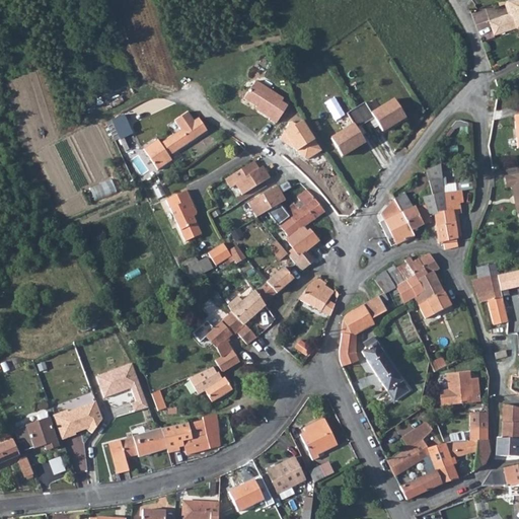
[(489,21),(494,35),(510,29),(508,21),(513,19),(516,27),(518,25),(518,0),(510,0),(515,12),(510,13),(489,21)]
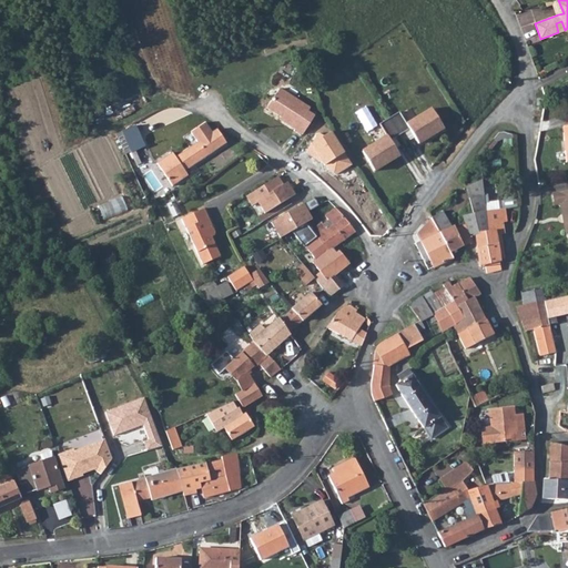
[(548,6),(554,3),(558,14),(564,13),(558,0),(549,0),(546,1),(548,6)]
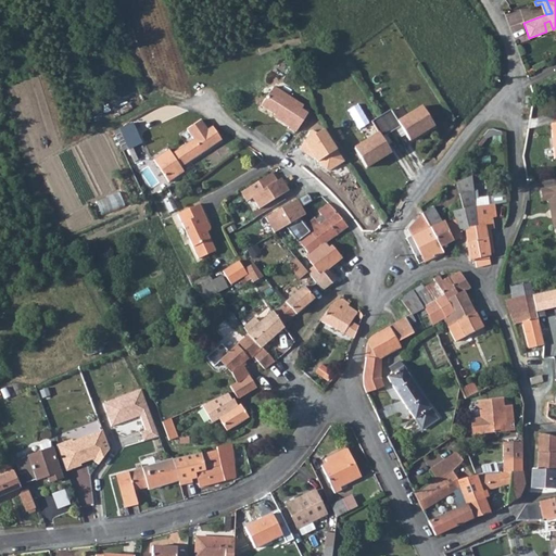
[(270,90),(261,105),(264,108),(269,105),(282,100),(288,114),(276,119),(294,131),(297,129),(306,115),(305,113),(301,110),(301,109),(302,106),(276,89),(273,87),(270,90)]
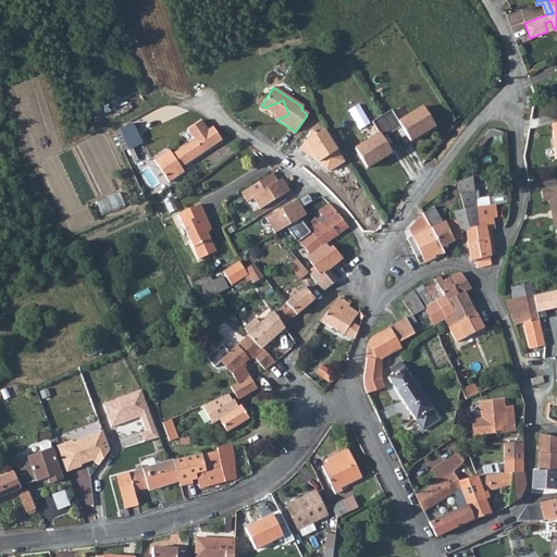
[(270,106),(264,108),(274,115),(273,116),(273,118),(276,120),(288,114),(283,100),(270,106)]
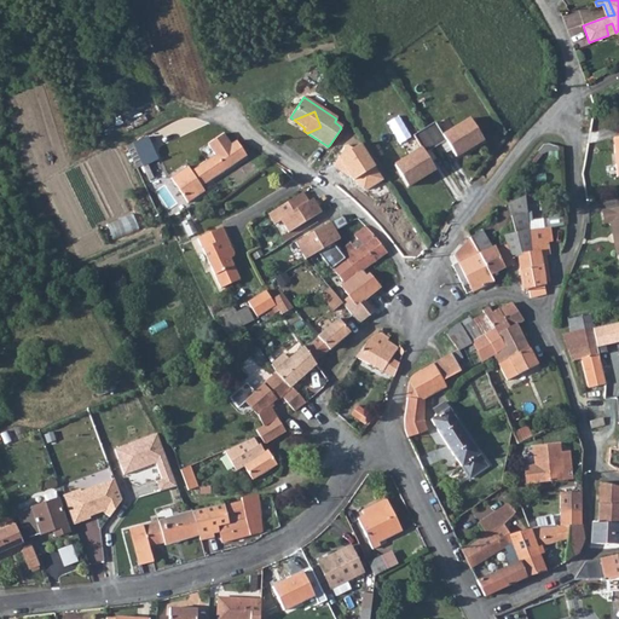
[(485,143),(472,122),(445,139),(437,125),(426,132),(438,150),(447,144),(457,160),(485,143)]
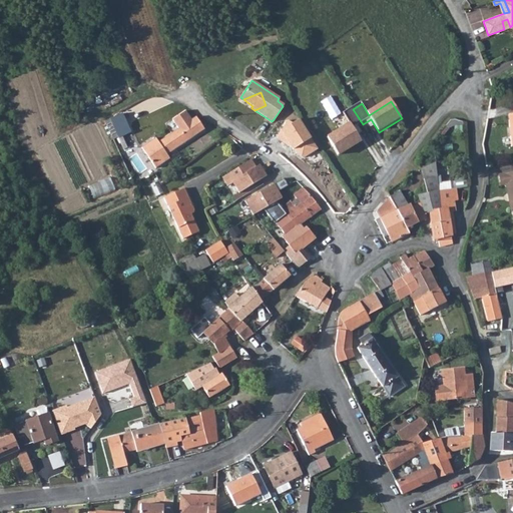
[(329,139),(340,156),(363,142),(354,129),(363,124),(353,109),(345,114),(352,125),(329,139)]
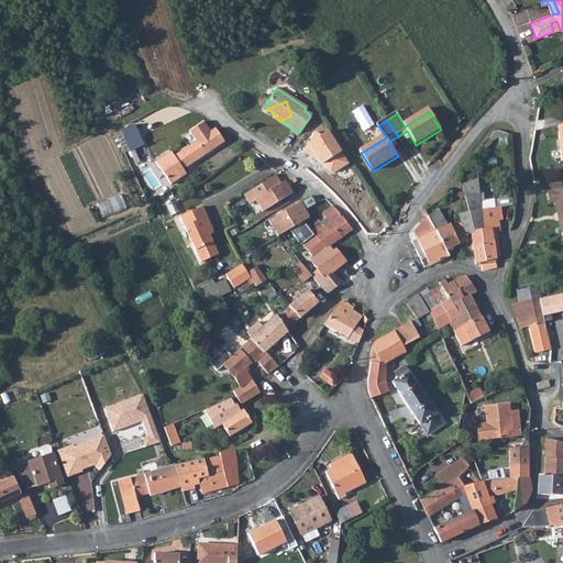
[(132,123),(118,130),(128,151),(142,144),(132,123)]
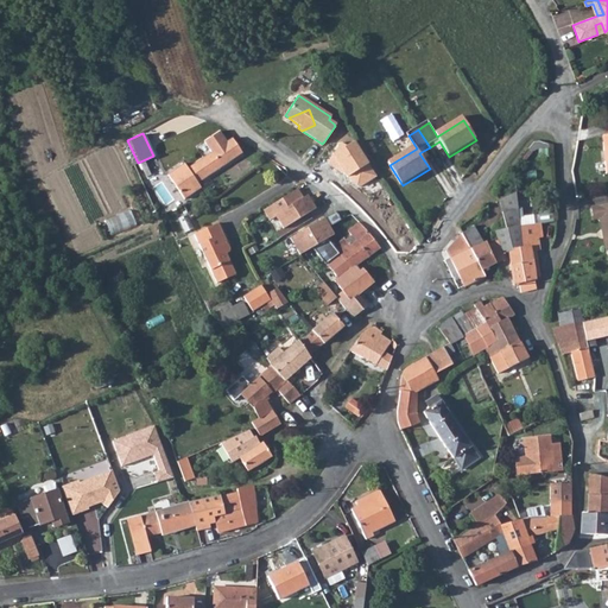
[(168,175),(183,200),(200,189),(196,183),(242,153),(232,139),(187,169),(184,164),(168,173),(168,175)]
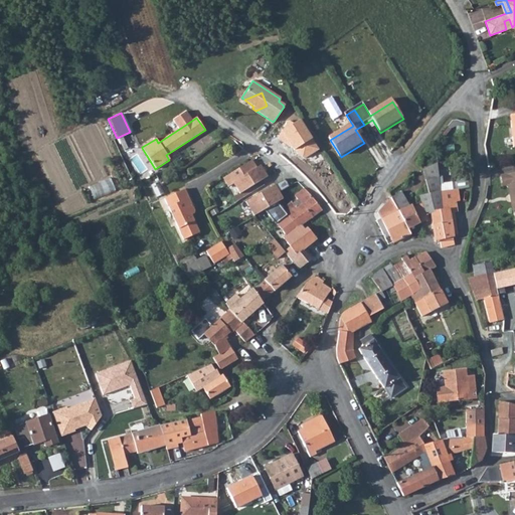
[(256,167),(252,159),(223,177),(228,186),(234,183),(240,193),(268,176),(261,165),(256,167)]
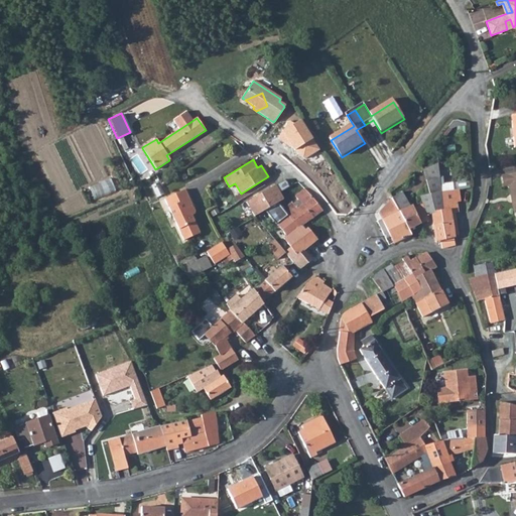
[(425,179),(438,174),(437,163),(421,171),(425,179)]
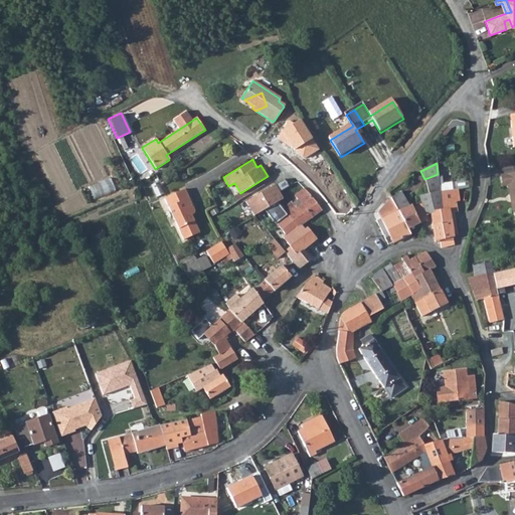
[(504,184),(508,184),(513,211),(514,210),(514,172),(502,175),(504,184)]
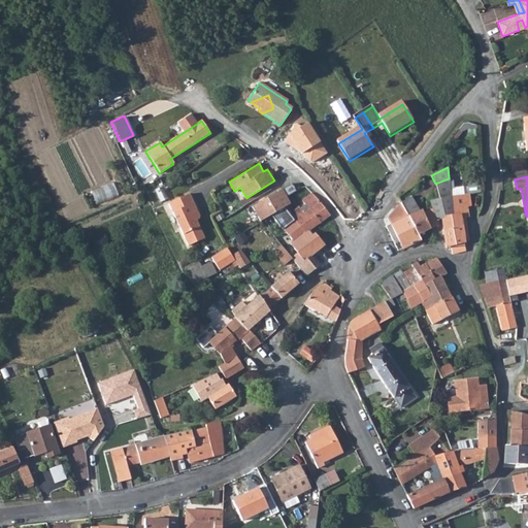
[(436,219),(440,220),(453,217),(452,205),(451,197),(449,178),(435,184),(437,192),(438,199),(429,202),(432,209),(436,219)]
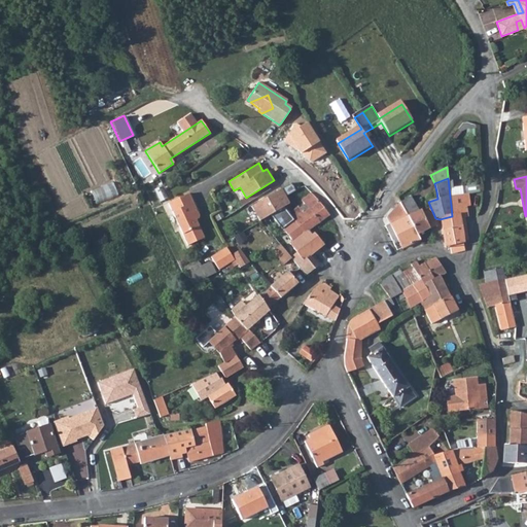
[(93,189),(98,204),(119,196),(114,181),(93,189)]
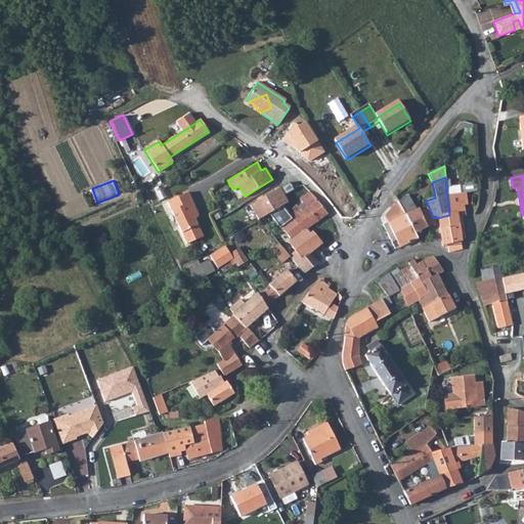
[(289,182),(250,206),(259,220),(267,214),(280,206),(284,204),(287,201),(284,195),(293,189),(289,182)]
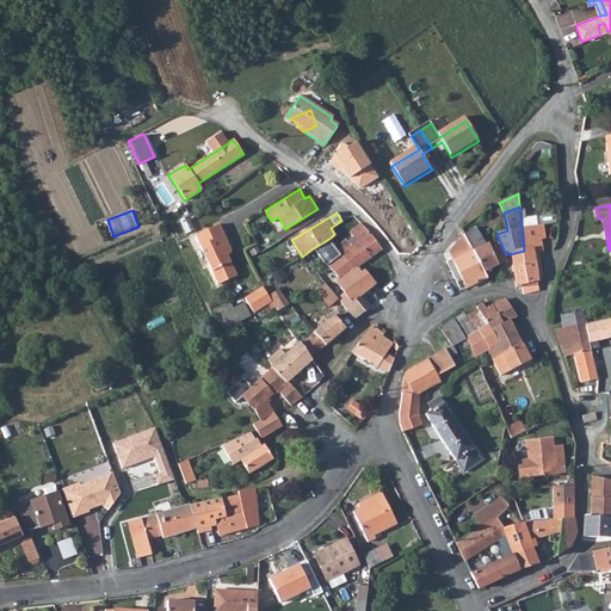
[(345,240),(335,248),(357,267),(382,251),(360,223),(350,233),(358,241),(352,246),(345,240)]
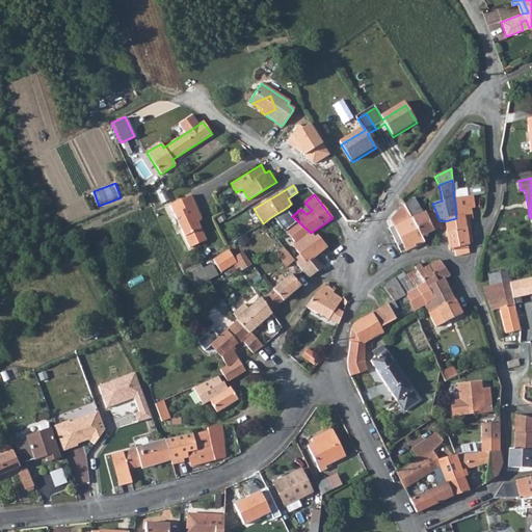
[(190,196),(169,206),(177,220),(183,233),(195,229),(201,225),(195,215),(198,213),(190,196)]
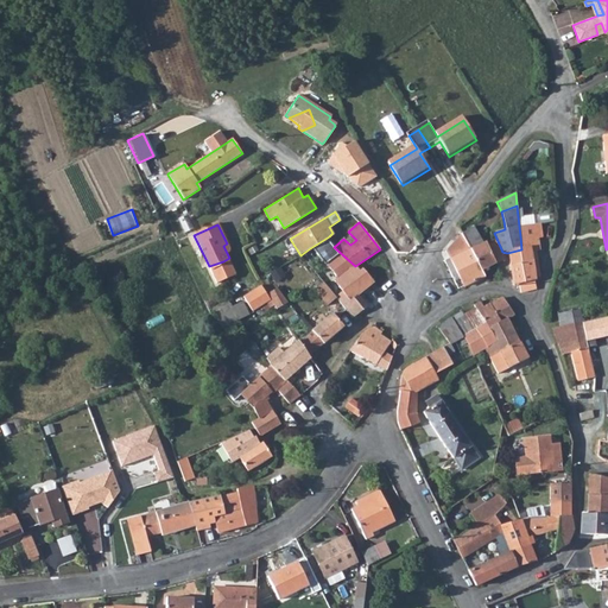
[(520,236),(536,234),(536,232),(536,225),(519,227),(520,236)]
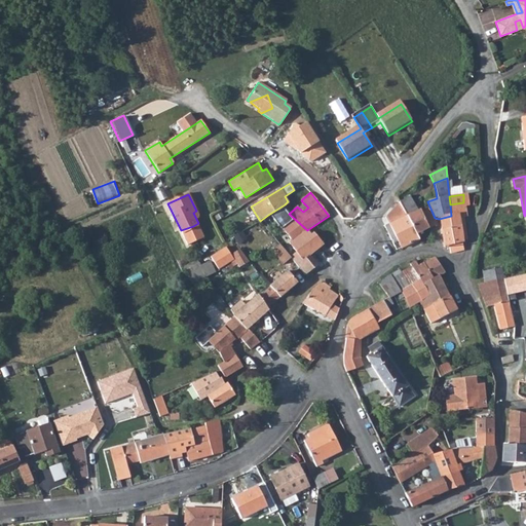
[(406,215),(408,215),(415,211),(408,196),(399,202),(406,215)]
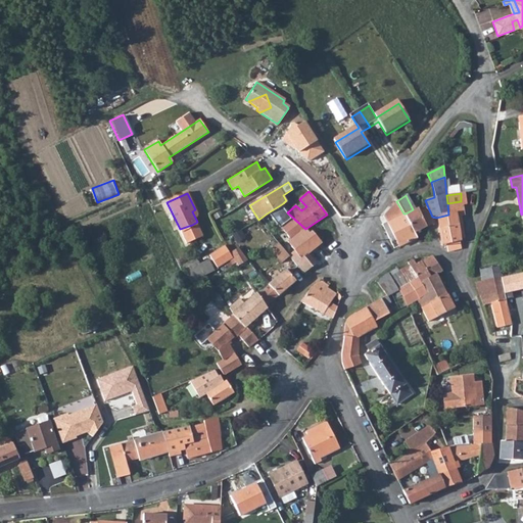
[(438,229),(441,245),(445,244),(447,250),(447,251),(461,248),(459,240),(460,240),(457,217),(464,216),(462,205),(466,204),(465,199),(461,199),(461,201),(447,203),(448,215),(436,218),(438,229)]
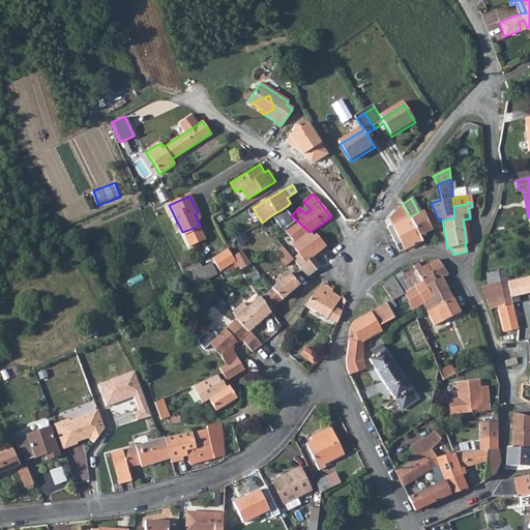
[(392,225),(409,216),(402,204),(389,218),(392,225)]
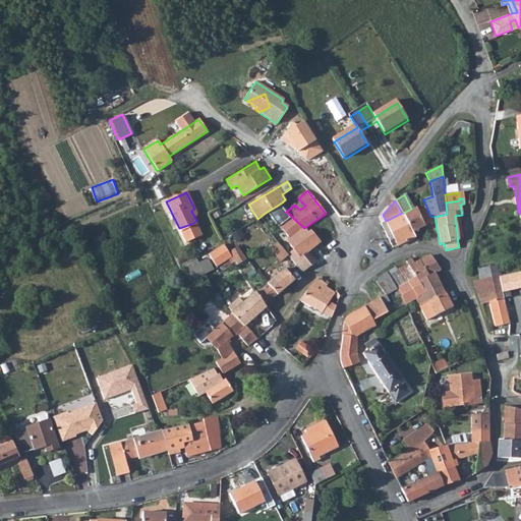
[(290,239),(304,228),(286,212),(279,205),(266,213),(288,240),(290,239)]
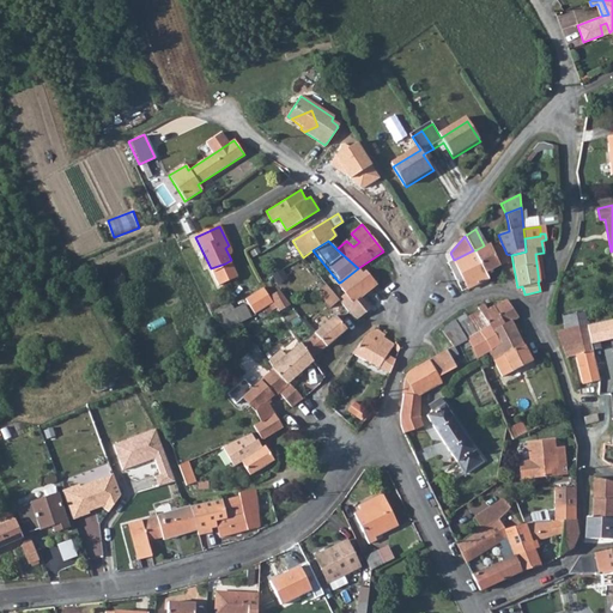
[(485,273),(499,266),(491,247),(493,246),(492,242),(489,243),(489,244),(484,246),(475,250),(473,250),(485,273)]
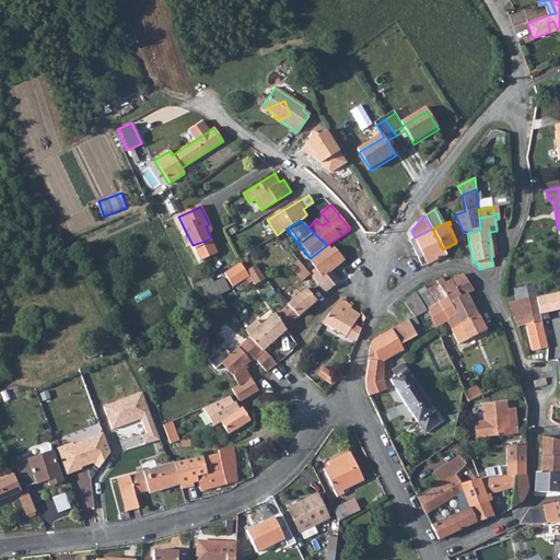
[(456,243),(461,240),(463,238),(463,232),(458,222),(451,224),(448,225),(456,243)]
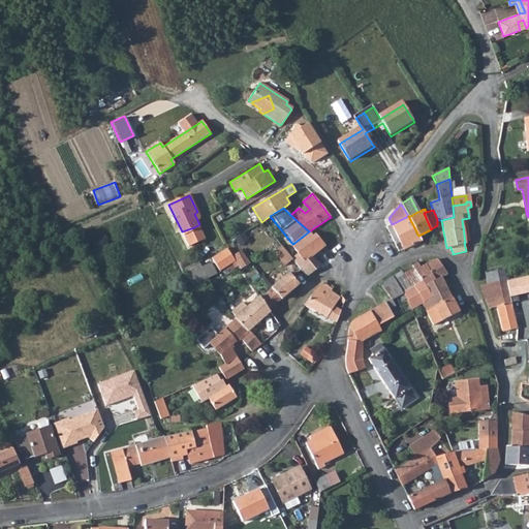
[(404,249),(421,241),(418,236),(408,216),(392,224),(404,249)]
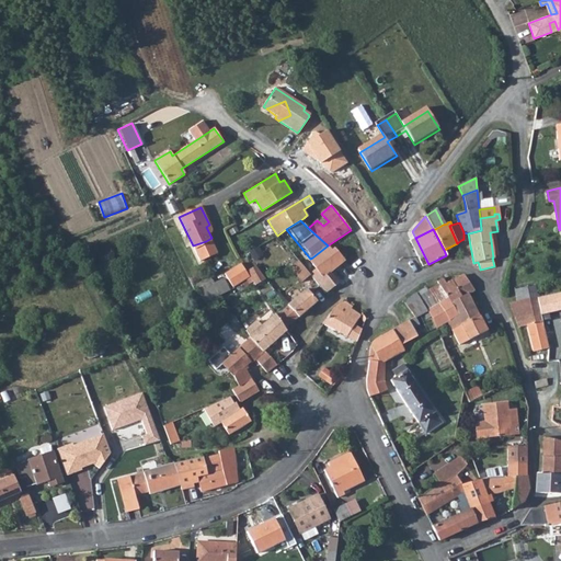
[(212,238),(206,241),(214,255),(219,253),(212,238)]
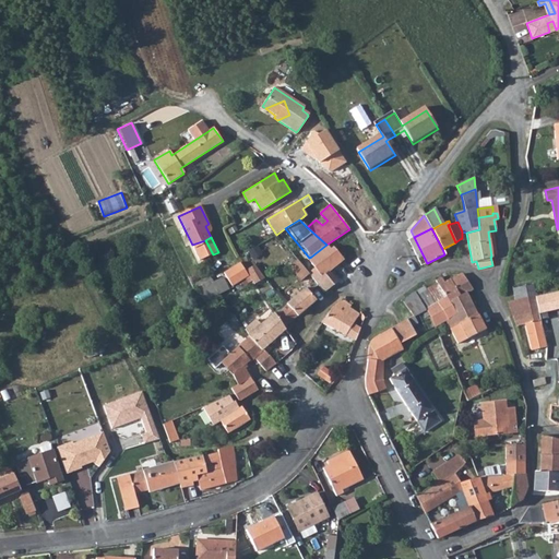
[(205,240),(192,245),(195,253),(200,261),(213,254),(205,240)]
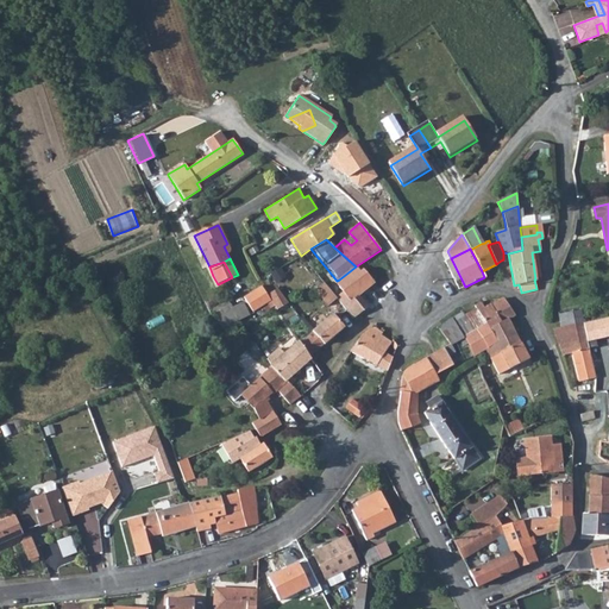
[(339,280),(336,282),(351,301),(358,296),(374,283),(360,270),(360,271),(356,267),(339,280)]
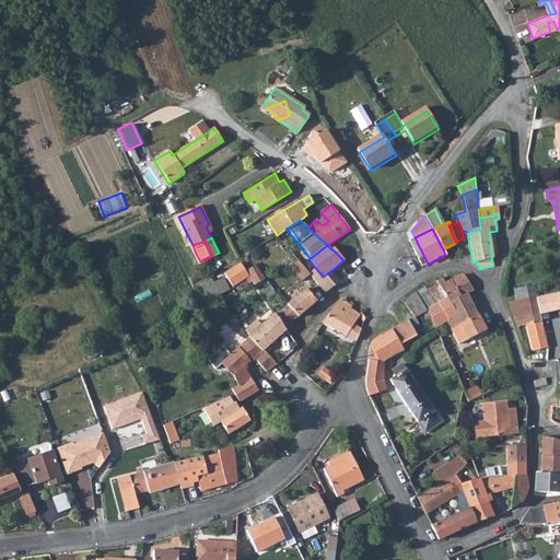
[(243,263),(226,272),(234,287),(251,277),(247,271),(243,263)]
